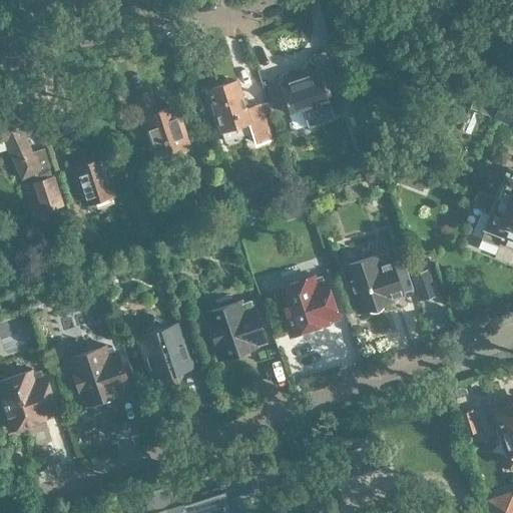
[(267,85),(272,101),(275,111),(276,114),(289,110),(290,112),(301,108),(307,125),(334,116),(328,99),(323,86),(337,80),(327,50),(312,54),(316,69),(280,80),(280,81),(267,85)]
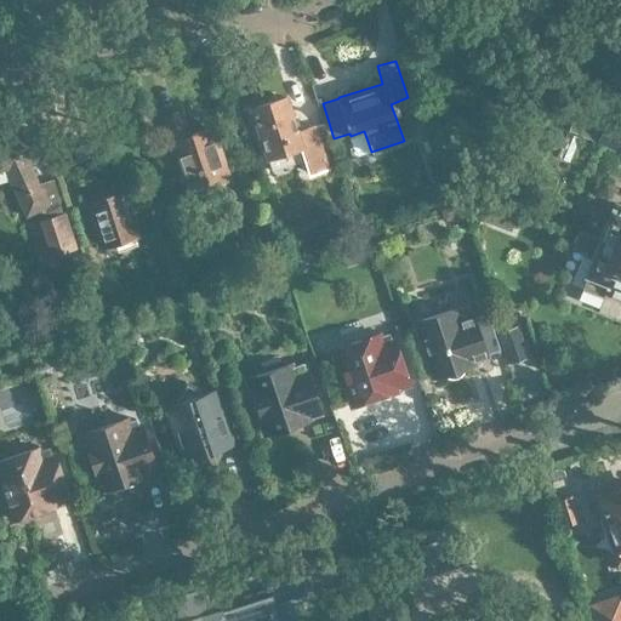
[(328,136),(332,135),(329,123),(317,126),(315,125),(297,131),(286,96),(251,108),(272,170),(303,160),(308,175),(330,167),(330,165),(337,163),(328,136)]
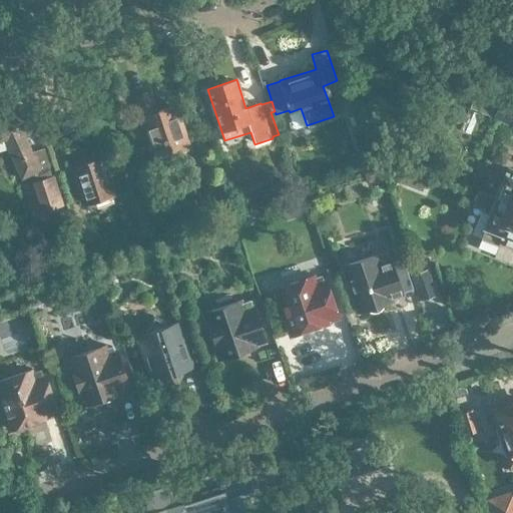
[(156,159),(187,148),(174,105),(154,112),(148,92),(135,96),(156,159)]
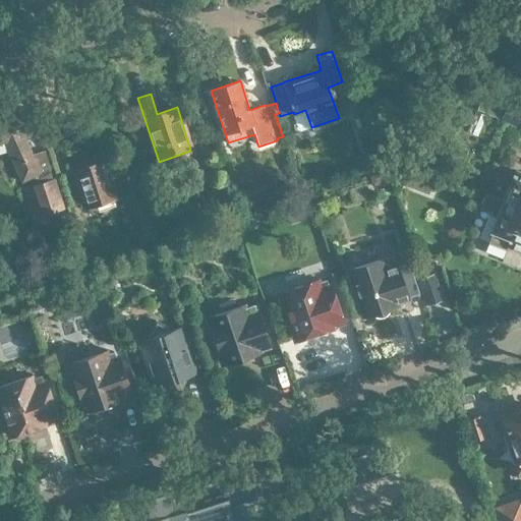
[(24,135),(27,134),(20,112),(0,118),(0,142),(3,142),(21,182),(36,175),(39,182),(32,185),(42,215),(64,208),(54,178),(52,178),(49,170),(50,169),(44,151),(33,154),(24,135)]
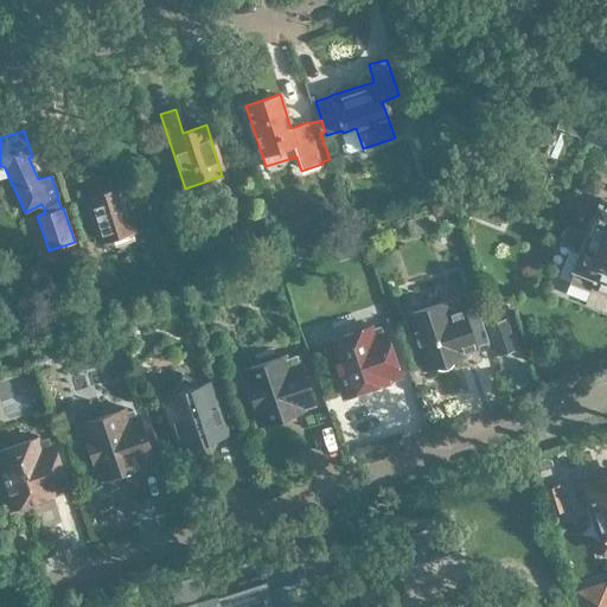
[(131,208),(135,205),(127,185),(87,199),(101,242),(139,230),(131,208)]
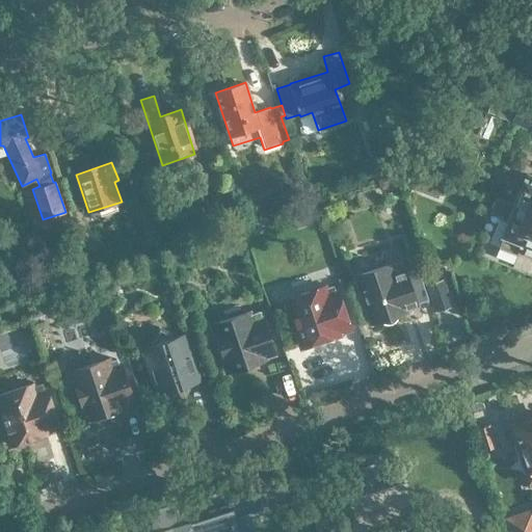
[(393,186),(390,173),(376,177),(380,190),(393,186)]
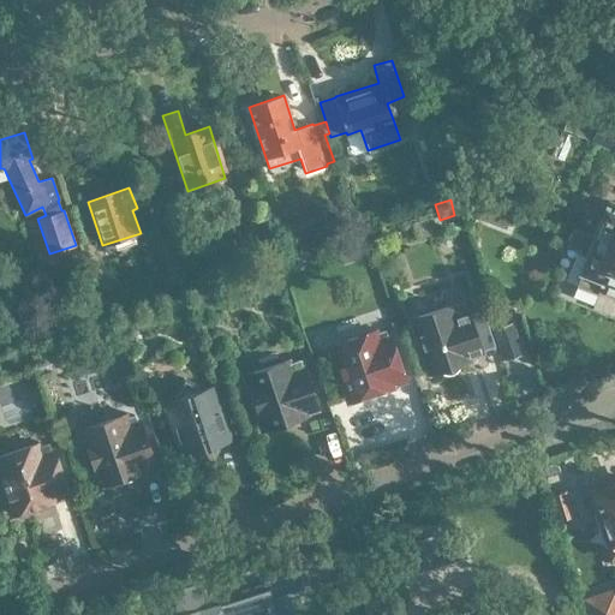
[(601,238),(614,243),(614,204),(610,203),(603,220),(607,222),(601,238)]
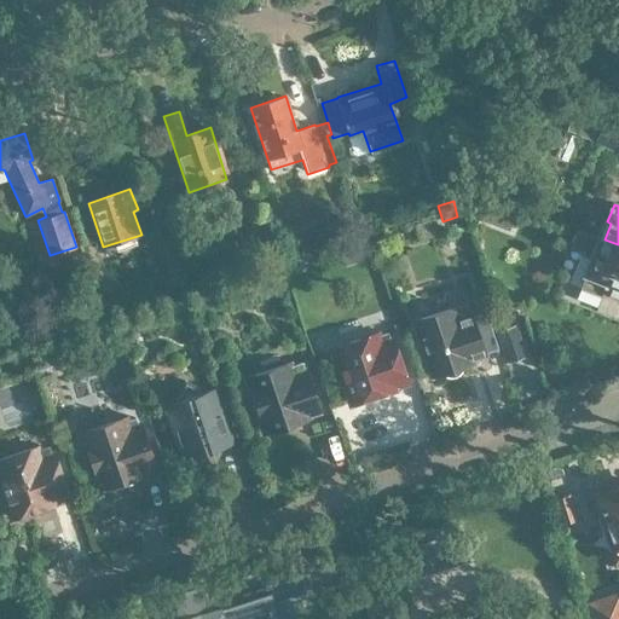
[(618,244),(605,239),(602,238),(586,278),(583,289),(618,302),(618,244)]
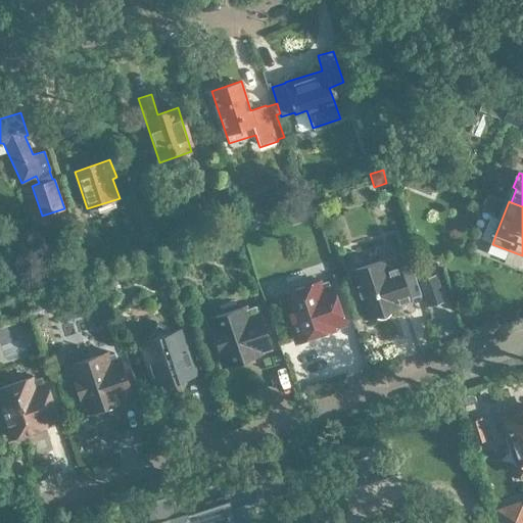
[(303,204),(307,219),(314,217),(310,202),(303,204)]
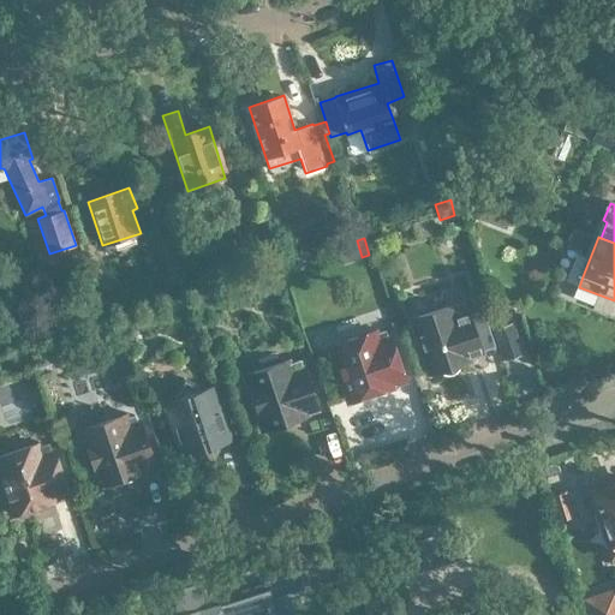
[(464,302),(449,306),(412,318),(431,372),(467,360),(466,356),(495,346),(483,310),(472,314),(471,310),(467,311),(464,302)]
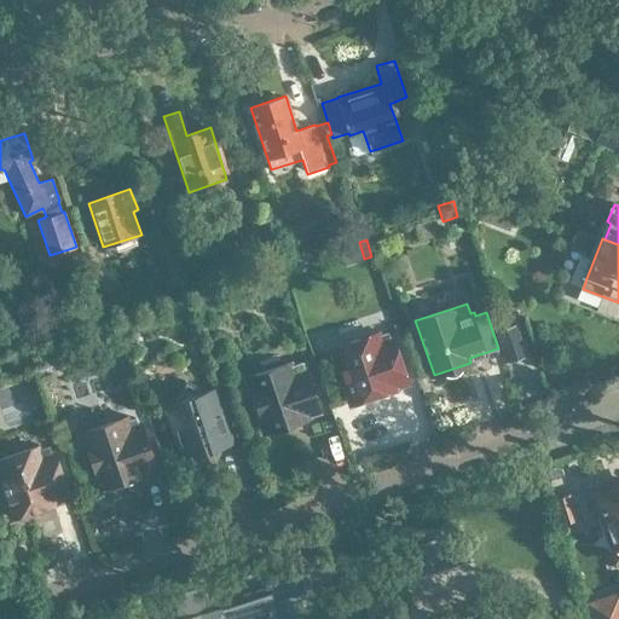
[(515,323),(497,330),(507,362),(526,356),(515,323)]
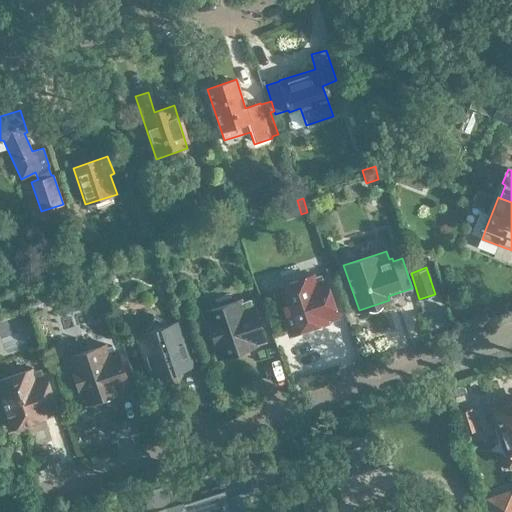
[(324,318),(335,314),(325,282),(322,283),(320,275),(311,278),(310,276),(276,287),(291,333),(325,321),(324,318)]
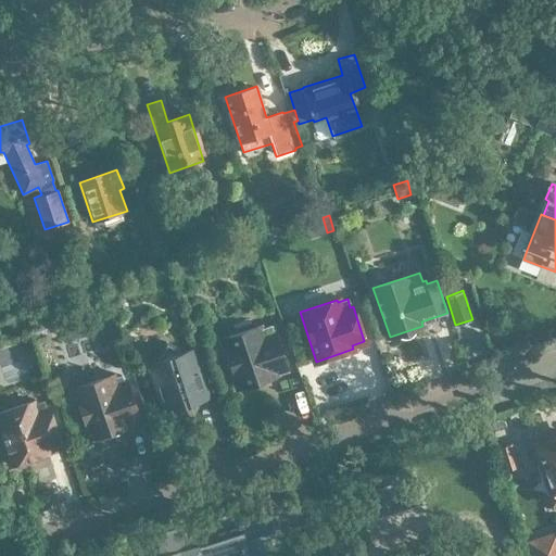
[(274,373),(287,368),(272,325),(260,329),(258,326),(222,339),(238,388),(275,376),(274,373)]
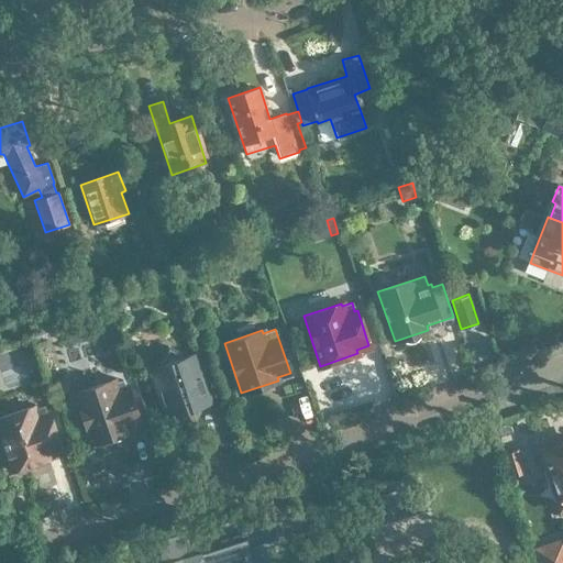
[(166,418),(212,403),(198,361),(167,345),(152,376),(166,418)]
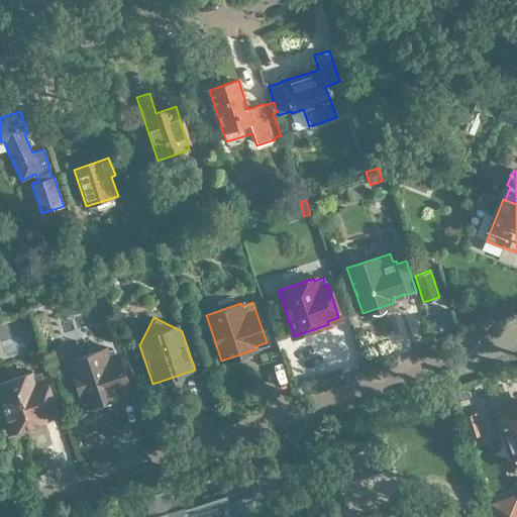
[(117,392),(128,388),(117,355),(115,356),(112,348),(103,351),(103,349),(68,362),(84,407),(118,396),(117,392)]
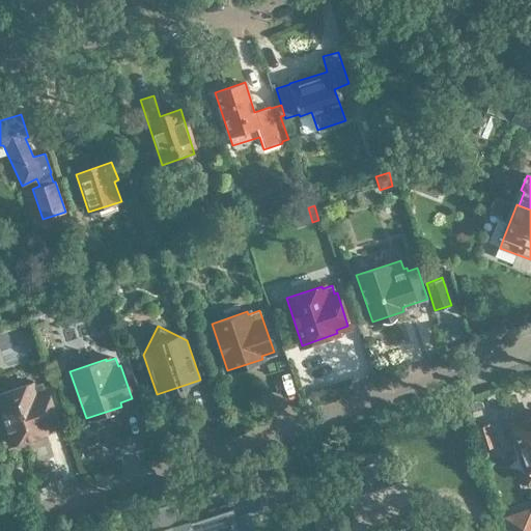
[(45,428),(57,424),(46,391),(44,391),(40,384),(31,387),(30,385),(0,394),(0,412),(10,444),(46,431),(45,428)]
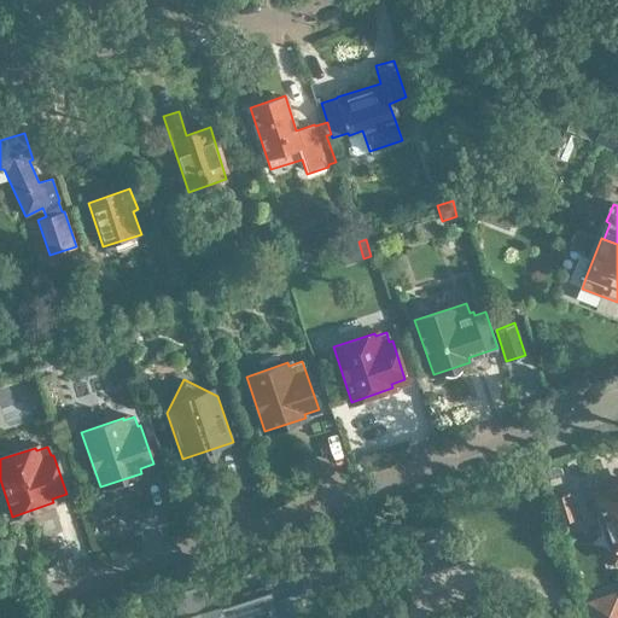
[(594,495),(605,529),(617,523),(617,485),(606,490),(594,495)]
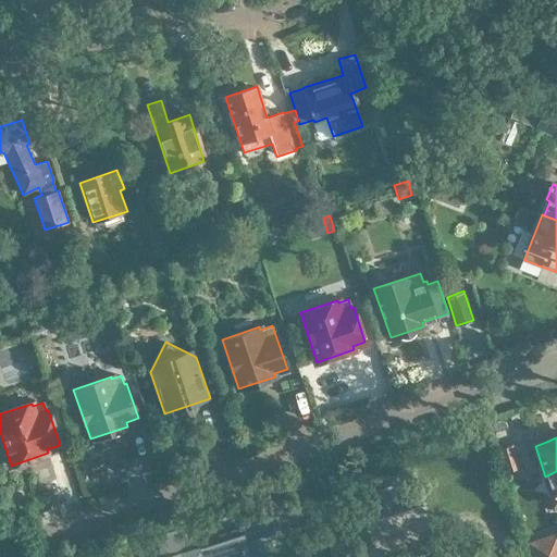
[(498,449),(505,471),(520,467),(512,445),(498,449)]
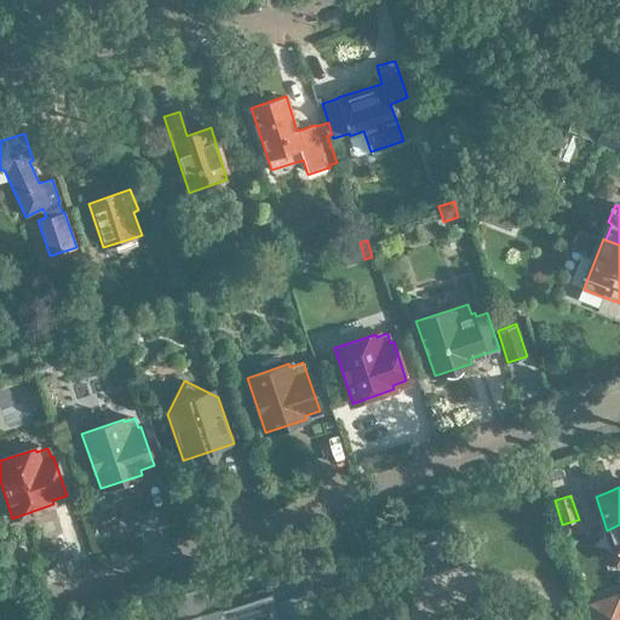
[(459,558),(448,523),(419,532),(431,568),(459,558)]
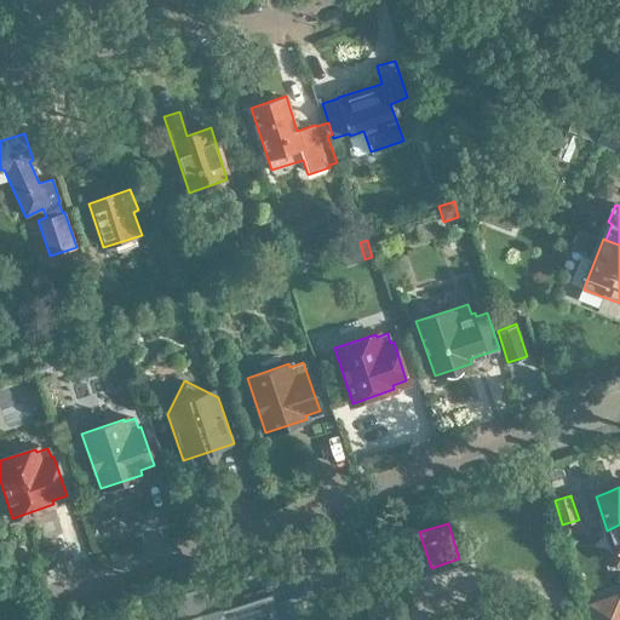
[(619,524),(607,530),(619,570),(619,524)]
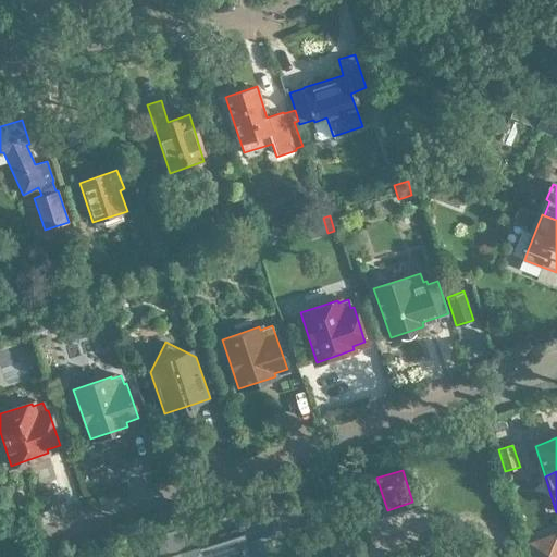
[(196,556),(196,554),(184,556),(268,556),(263,541),(281,535),(275,517),(218,535),(219,540),(223,553),(210,556),(196,556)]
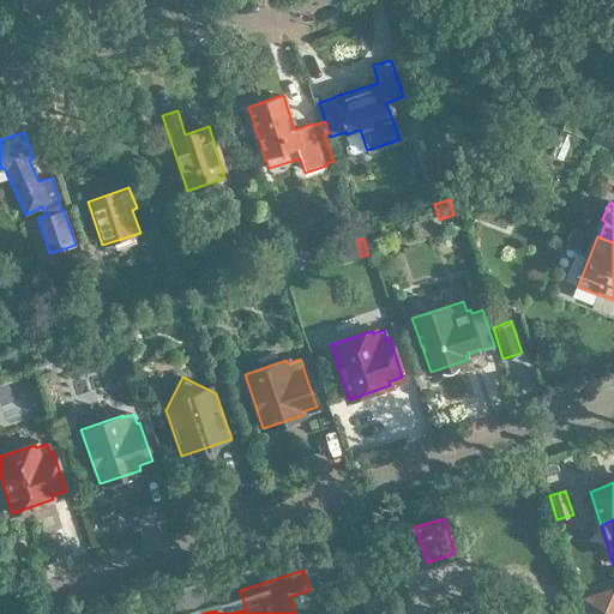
[(613,587),(581,597),(585,613),(591,613),(613,607),(613,587)]
